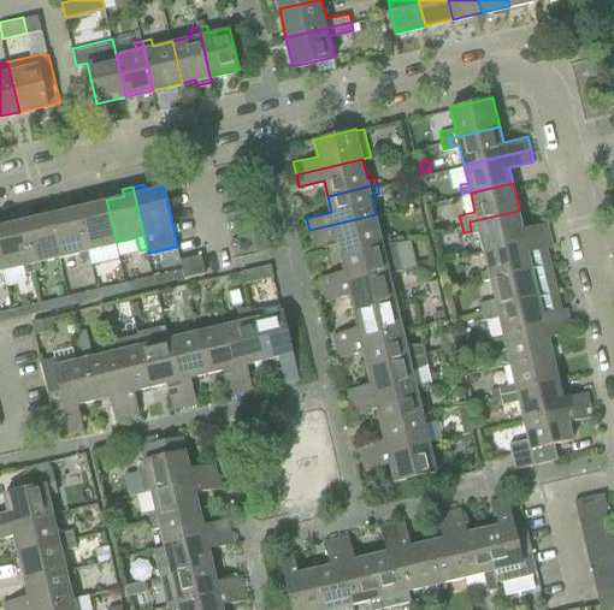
[(431,189),(425,190),(427,201),(438,199),(436,191),(431,189)]
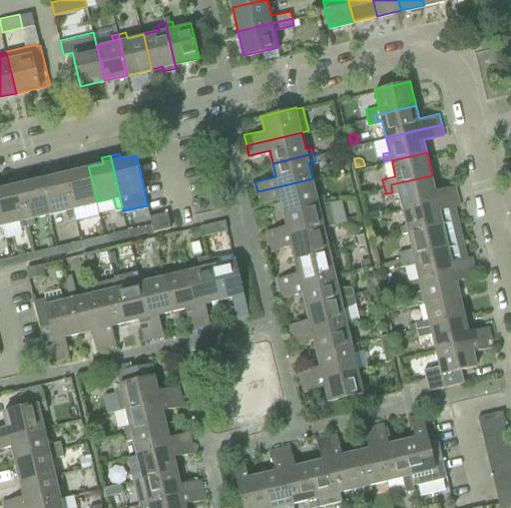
[(73,164),(64,166),(75,213),(75,212),(77,218),(99,213),(97,201),(88,166),(74,170),(73,164)]
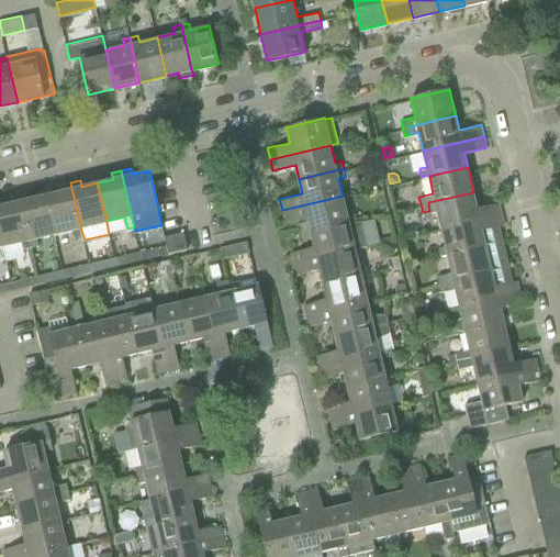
[(62,191),(46,195),(55,233),(73,229),(74,235),(82,234),(70,182),(60,185),(62,191)]
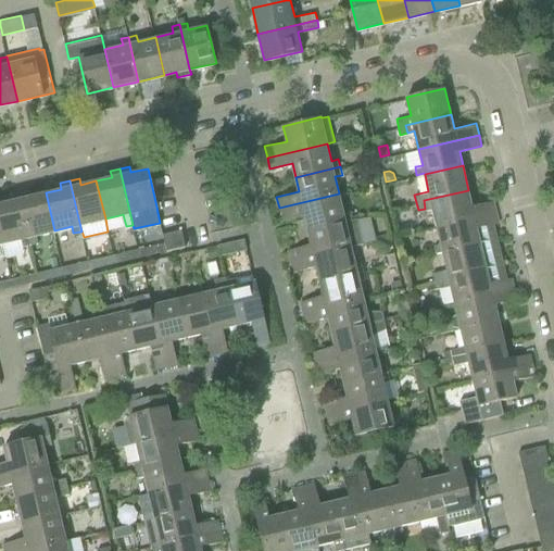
[(28,190),(19,192),(30,242),(38,241),(37,235),(54,230),(46,192),(29,196),(28,190)]
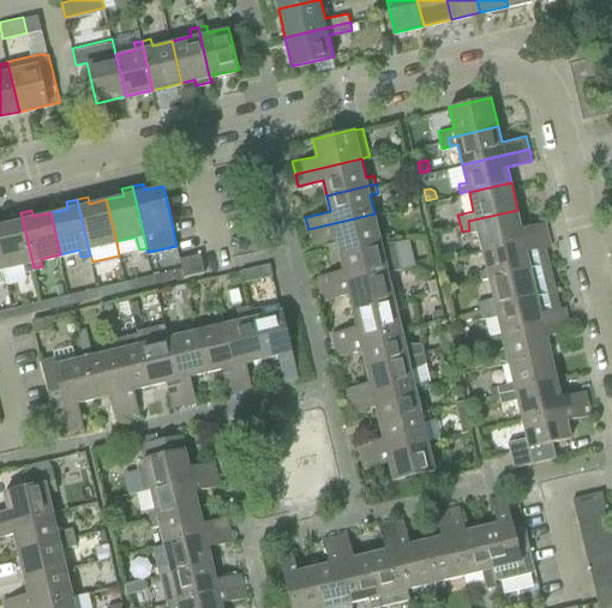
[(478,228),(483,247),(549,232),(546,220),(521,224),(517,210),(468,221),(469,230),(478,228)]
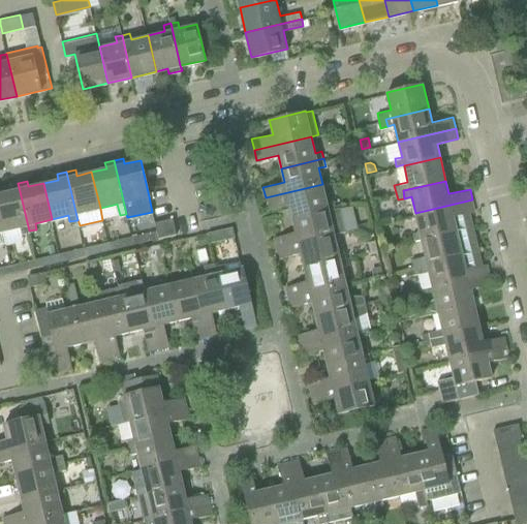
[(10,191),(0,193),(0,216),(3,230),(21,226),(22,233),(29,230),(18,183),(8,185),(10,191)]
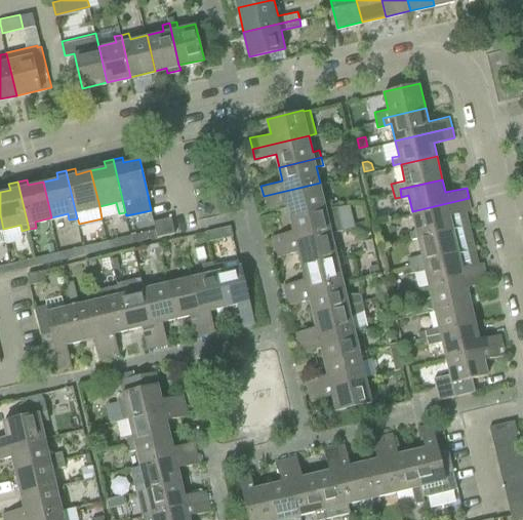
[(287,202),(290,215),(332,205),(330,198),(324,199),(320,183),(264,196),(266,207),(287,202)]
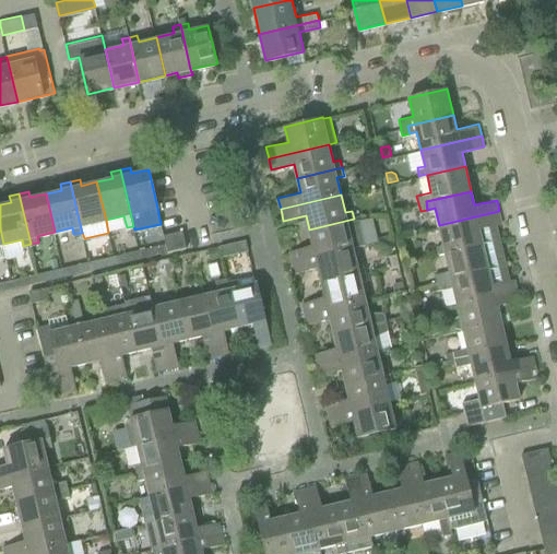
[(436,245),(437,252),(499,238),(496,223),(502,222),(499,211),(439,225),(442,244),(436,245)]
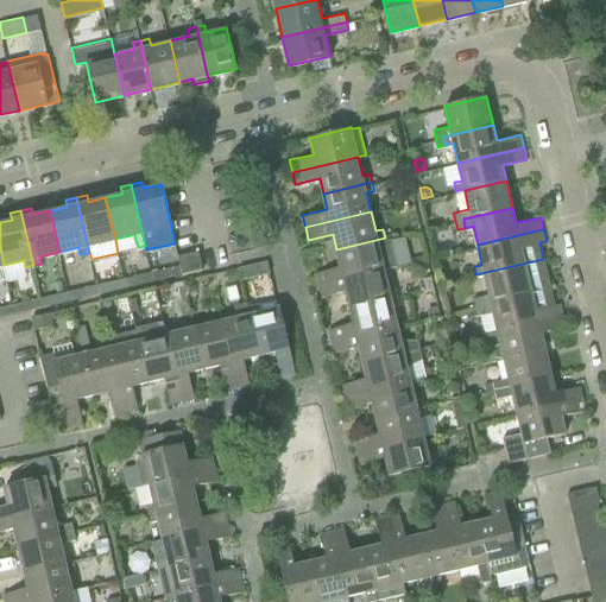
[(340,265),(316,271),(319,283),(373,270),(384,267),(397,264),(391,236),(385,238),(336,249),(340,265)]
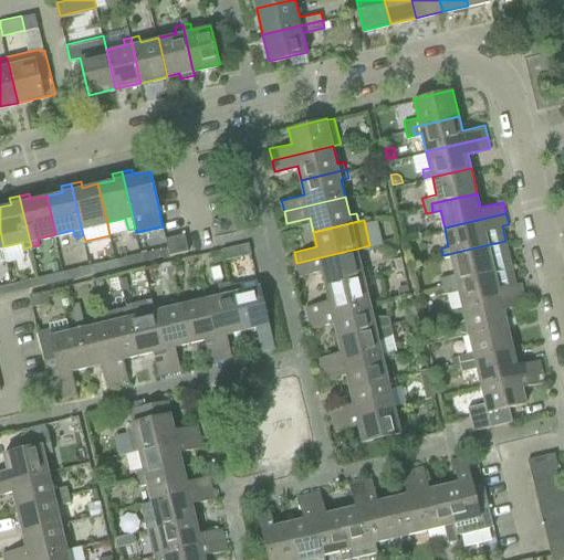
[(185,231),(166,235),(167,245),(169,253),(188,249),(185,231)]
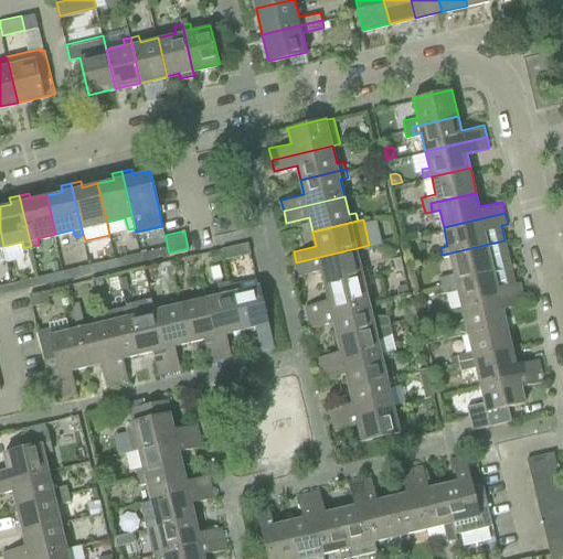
[(444,291),(450,289),(449,281),(510,267),(505,240),(442,255),(442,256),(449,254),(454,271),(439,276),(444,291)]
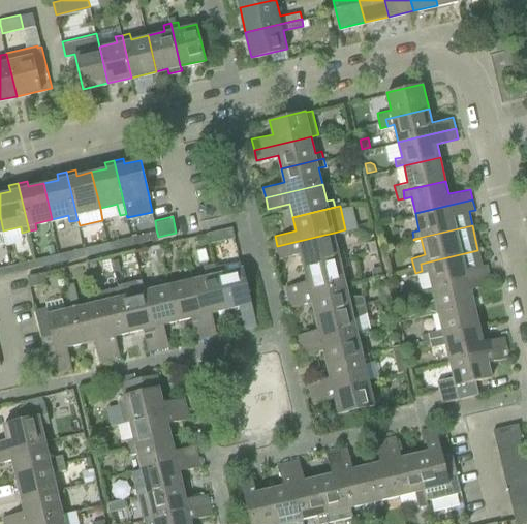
[(21,226),(3,230),(5,241),(6,242),(23,238),(22,233),(21,226)]
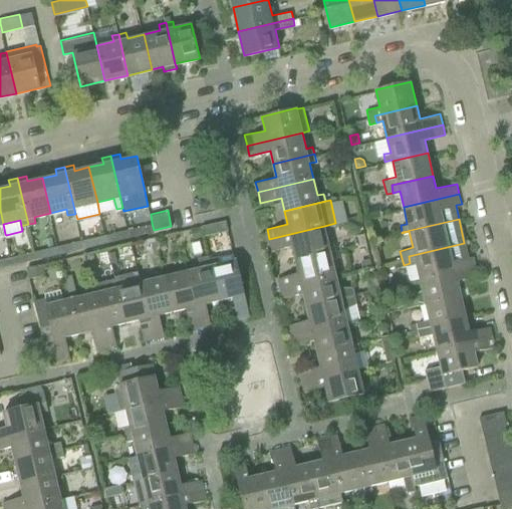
[(218,221),(202,224),(205,234),(220,230),(218,221)]
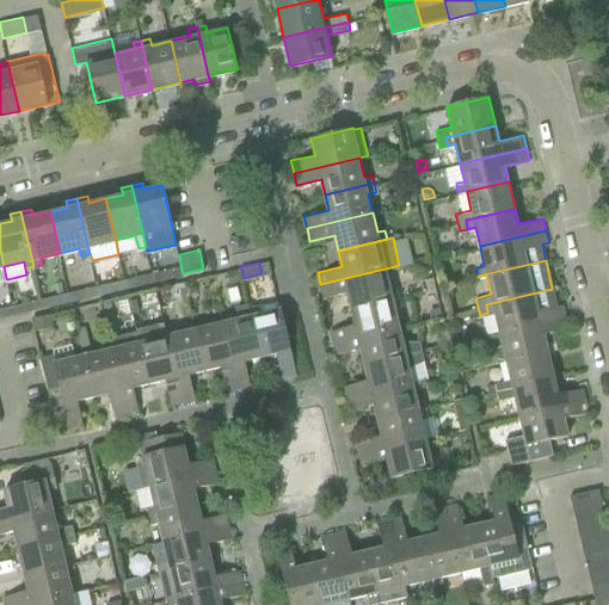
[(180,265),(164,269),(166,277),(183,273),(180,265)]
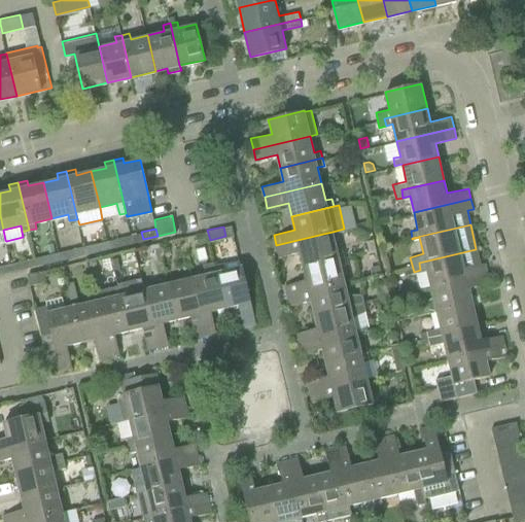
[(207,232),(197,234),(199,242),(209,240),(207,232)]
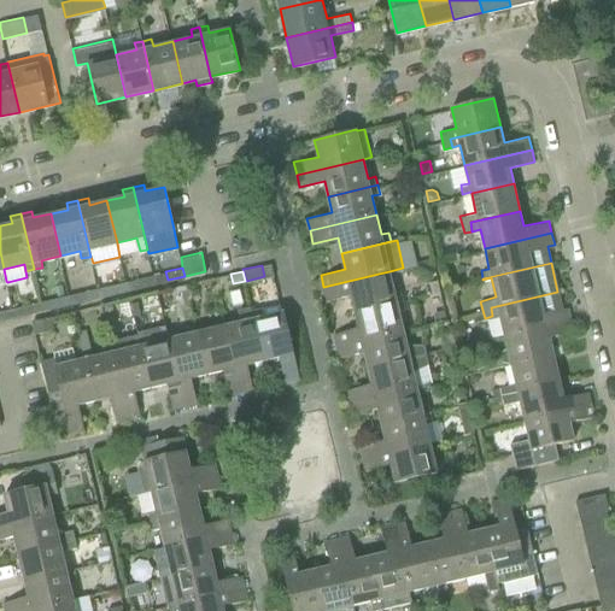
[(351,293),(355,310),(404,298),(403,289),(394,292),(390,271),(323,287),(326,299),(351,293)]
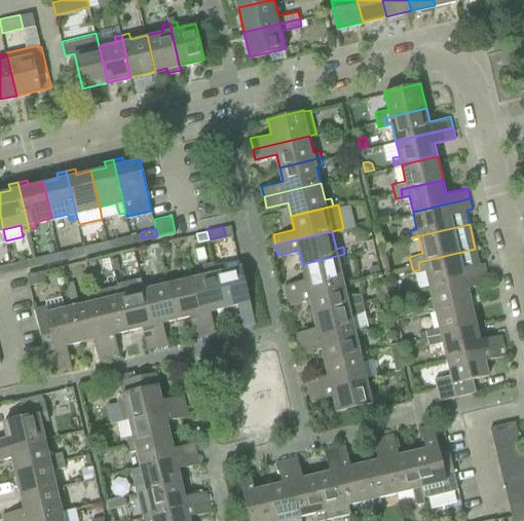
[(121,236),(107,239),(109,247),(123,244),(121,236)]
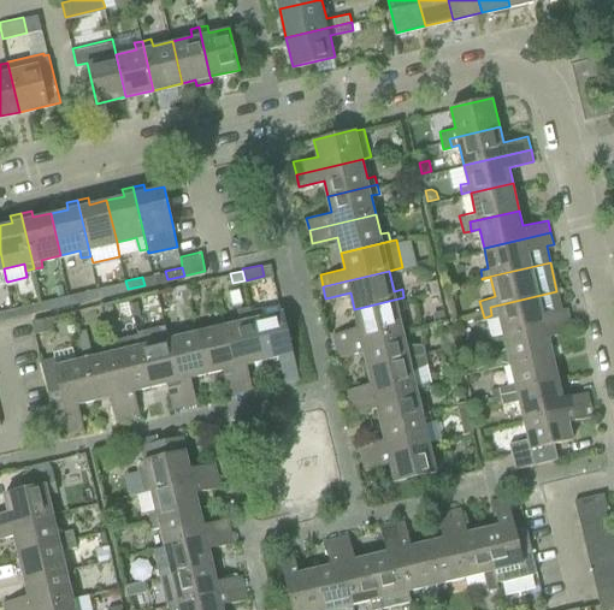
[(125,280),(108,284),(111,294),(128,289),(125,280)]
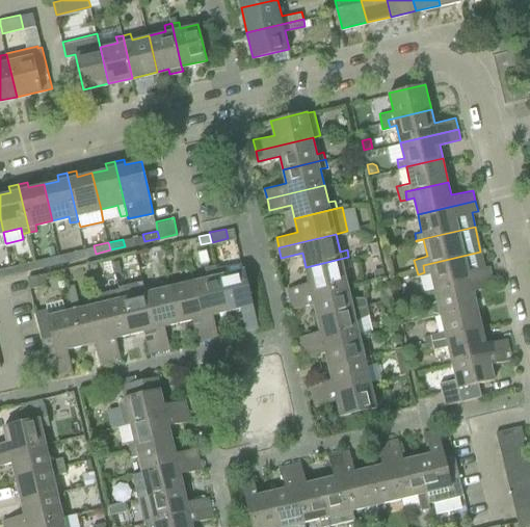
[(74,249),(59,254),(61,261),(76,258),(74,249)]
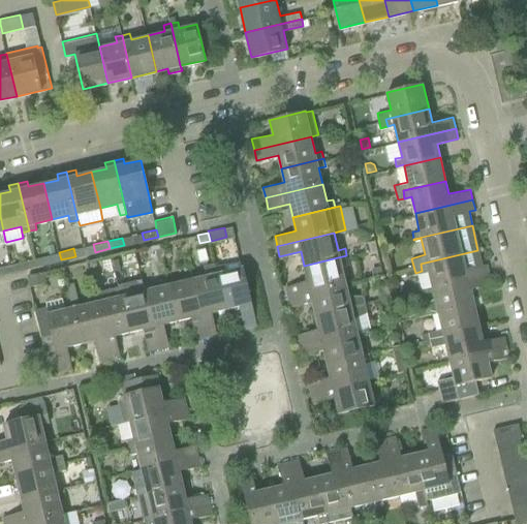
[(429,270),(433,286),(490,273),(487,262),(481,264),(477,250),(421,264),(422,271),(429,270)]
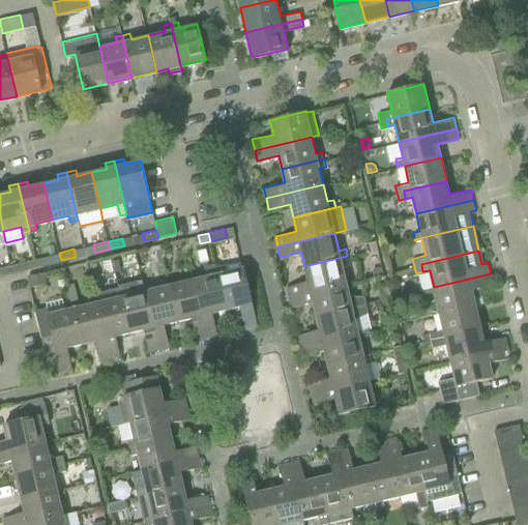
[(59,253),(45,256),(47,263),(61,260),(59,253)]
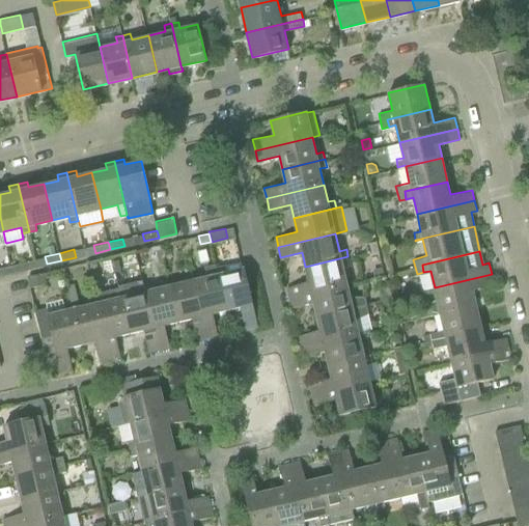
[(287,285),(289,297),(347,283),(343,266),(350,265),(347,256),(305,267),(308,281),(287,285)]
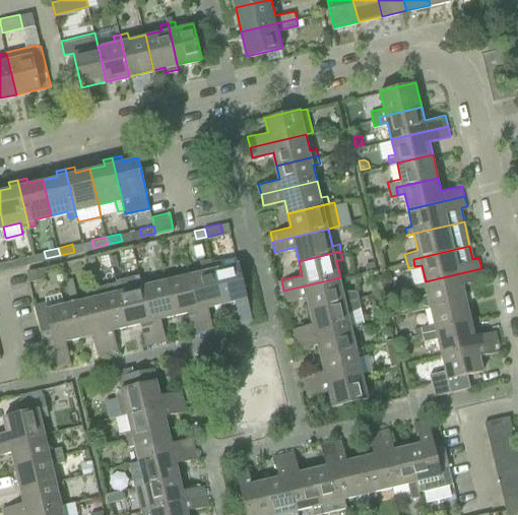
[(37,261),(35,253),(25,255),(26,263),(37,261)]
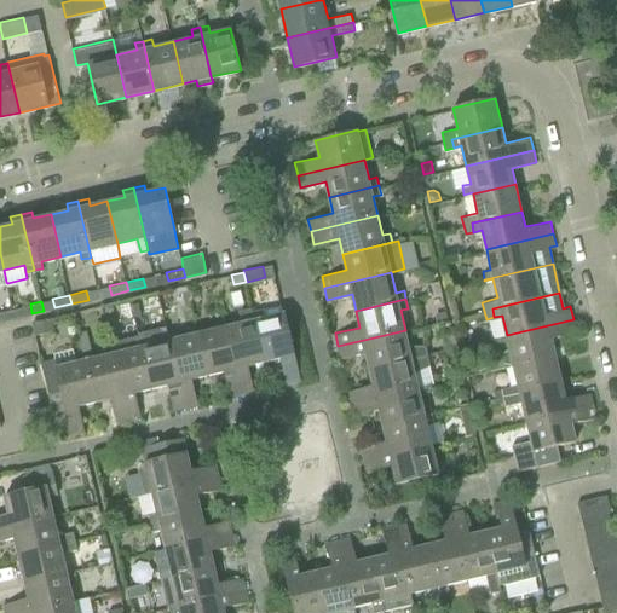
[(30,304),(13,308),(15,317),(32,313),(30,304)]
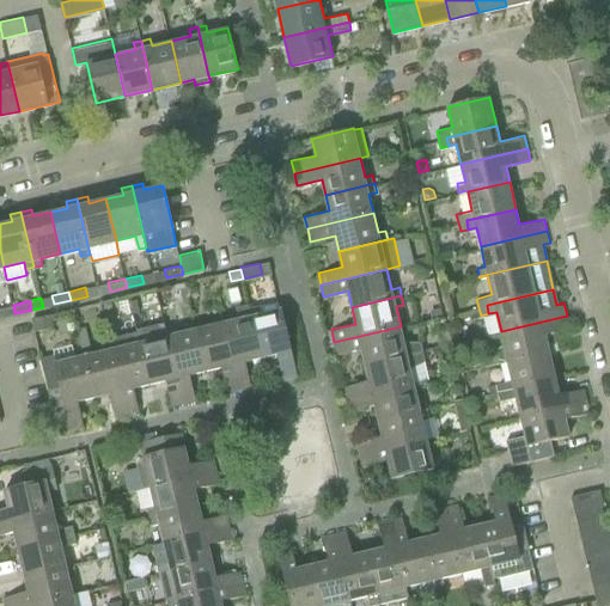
[(242,317),(223,320),(238,387),(250,384),(245,360),(261,356),(249,307),(249,304),(239,306),(241,308),(242,317)]
